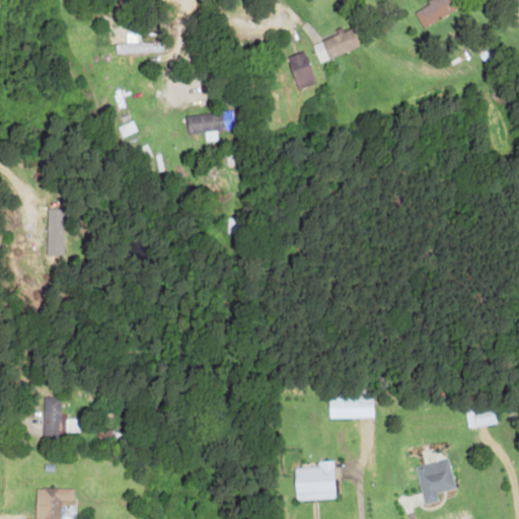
[(430,0),(414,8),(422,25),(457,9),(452,0),(430,0)]
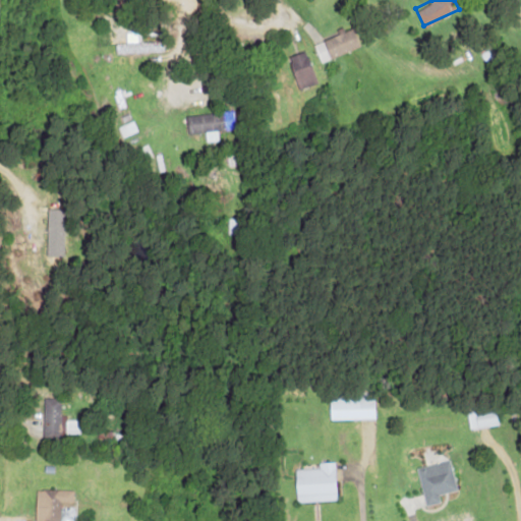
[(359,46),(351,27),(340,33),(341,33),(312,45),(320,63),(359,46)]
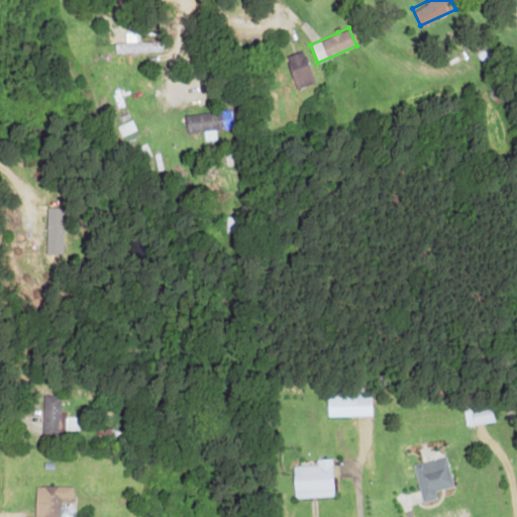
[(135,42),(135,31),(124,32),(124,42),(113,42),(114,53),(150,52),(149,42),(135,42)]
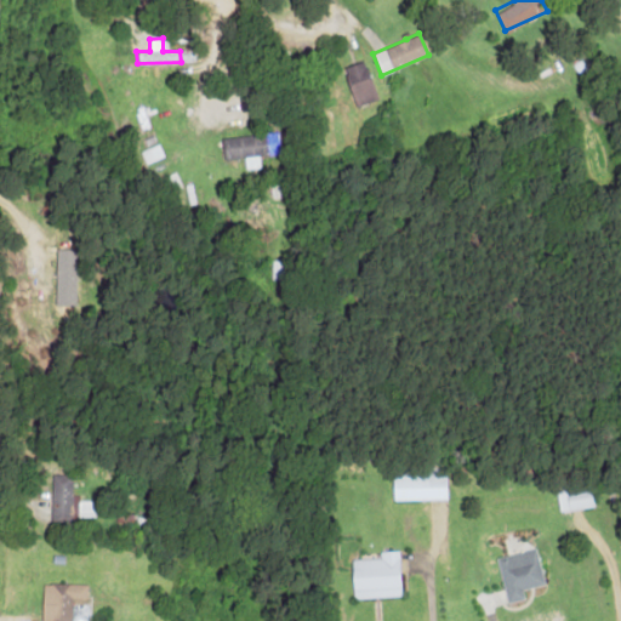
[(342,68),(354,107),(377,98),(364,60),(342,68)]
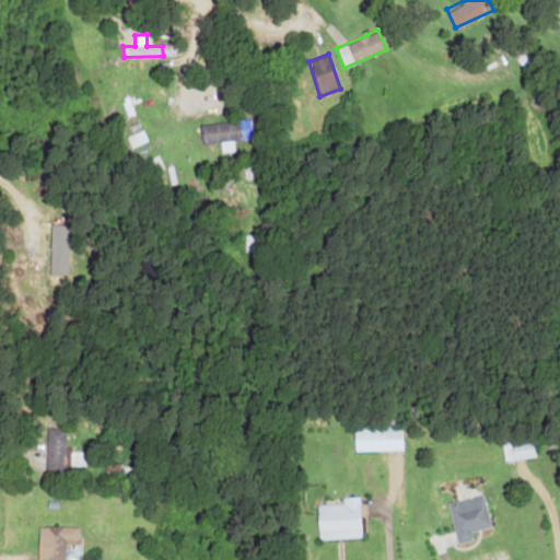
[(252,138),(251,120),(199,124),(200,144),(220,143),(220,152),(234,152),(233,139),(252,138)]
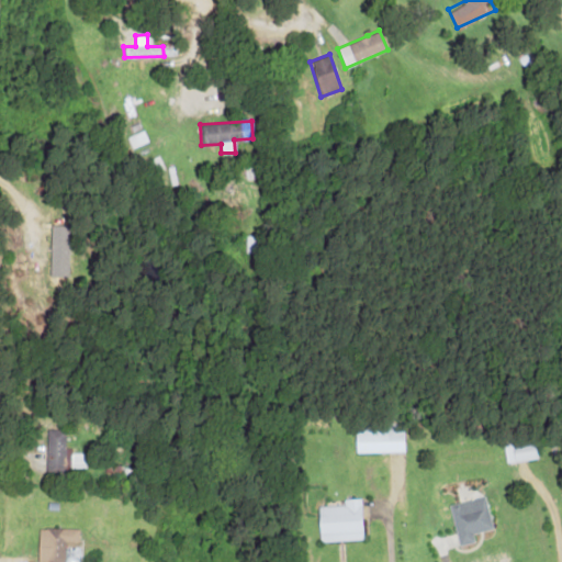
[(68,225),(49,225),(48,277),(67,277),(68,225)]
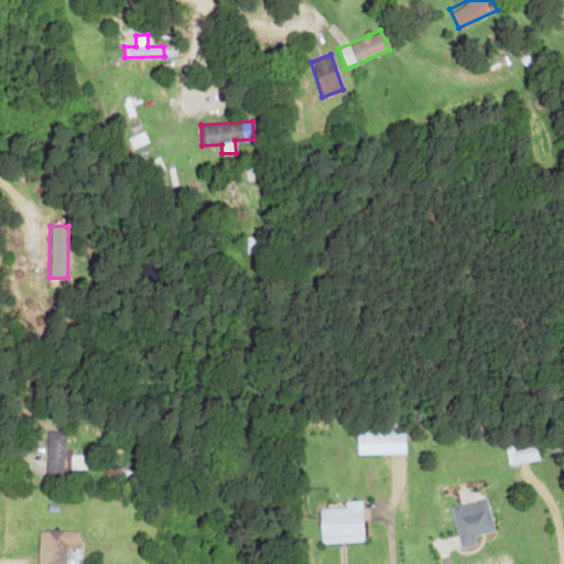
[(65,432),(45,431),(44,472),(64,472),(65,432)]
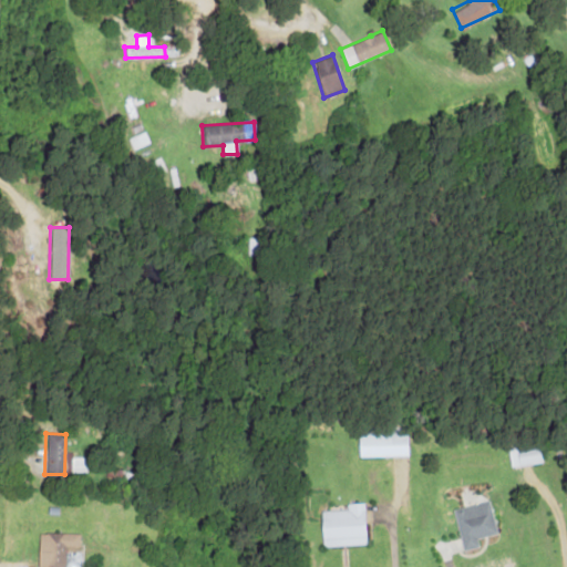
[(406,435),(358,434),(357,456),(406,457),(406,435)]
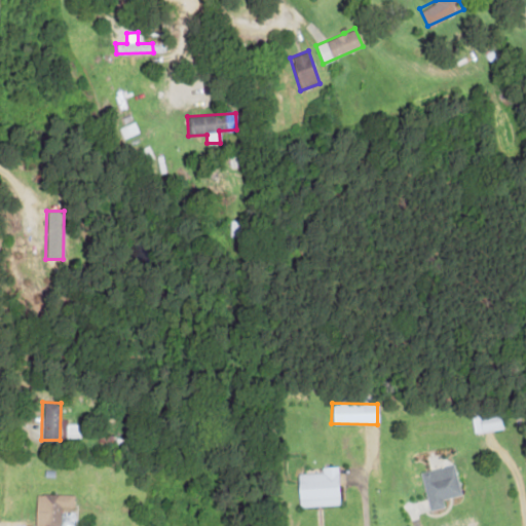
[(426,511),(443,509),(442,499),(459,496),(454,465),(421,471),(426,511)]
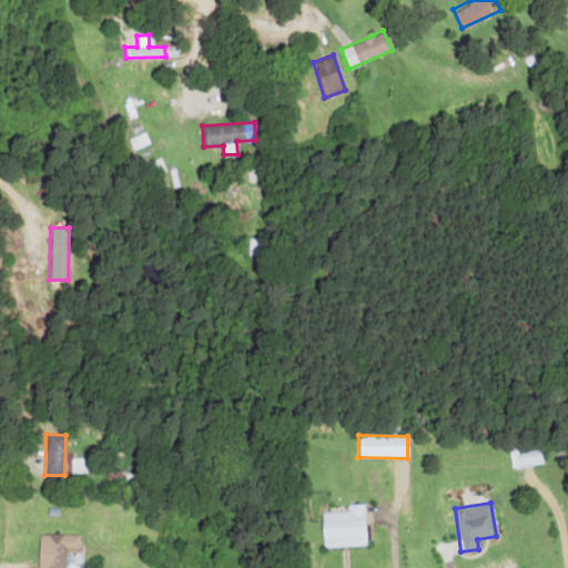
[(321,511),(322,547),(365,546),(363,504),(346,505),(346,510),(321,511)]
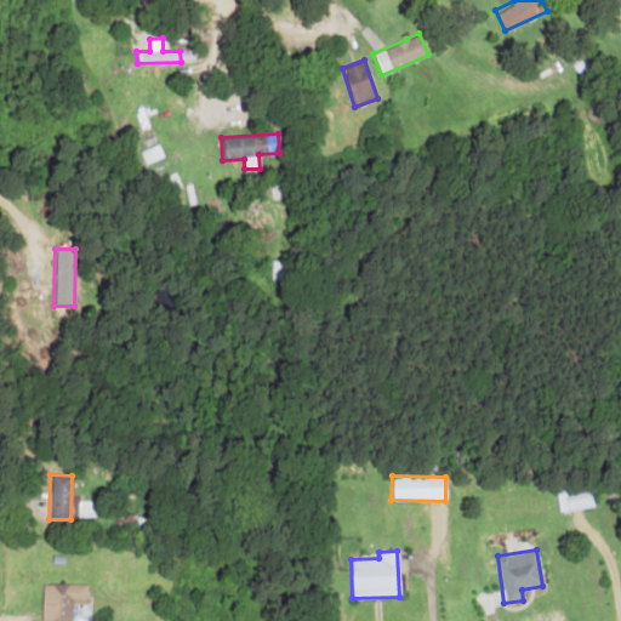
[(39,620),(69,620),(70,599),(86,599),(86,585),(41,584),(39,620)]
